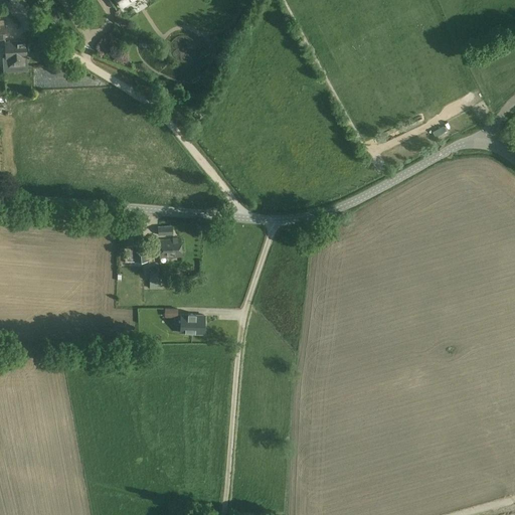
[(116,0),(122,9),(129,4),(128,1),(129,0),(116,0)]
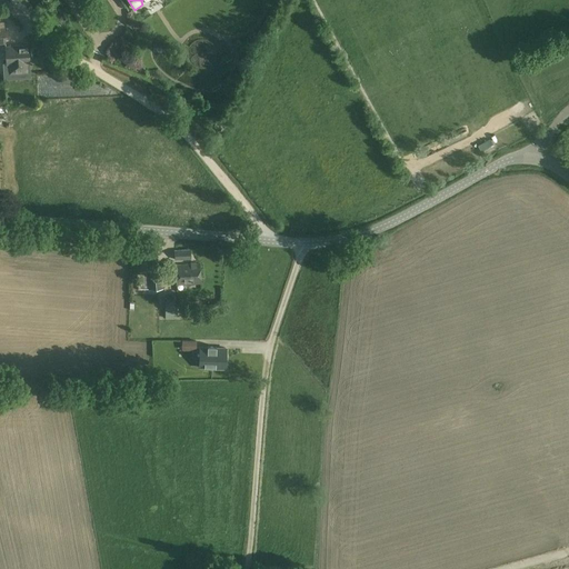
[(27,65),(29,65),(29,47),(6,48),(7,66),(3,66),(5,75),(28,73),(27,65)]
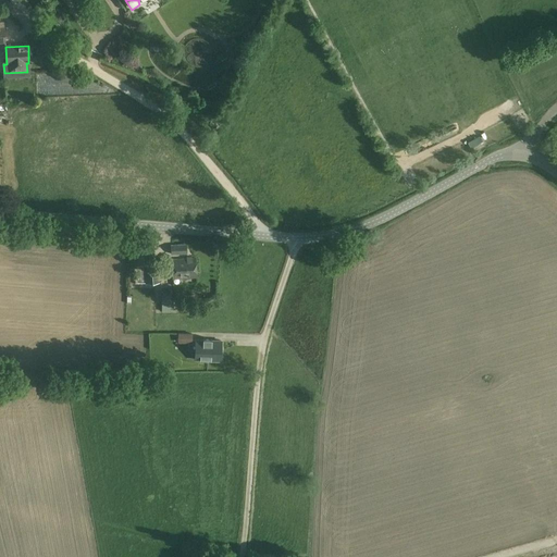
[(225,57),(221,53),(217,56),(215,61),(220,64),(224,62),(225,57)]
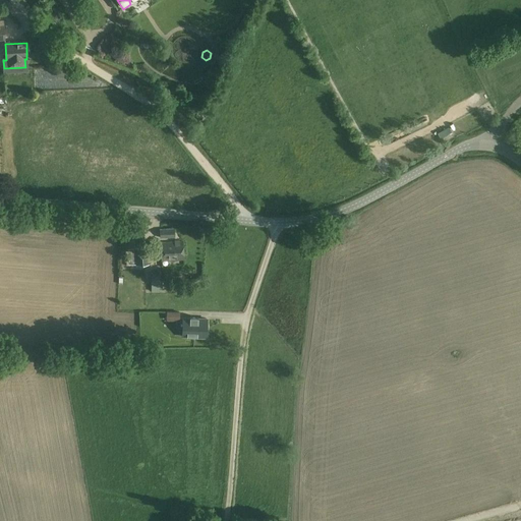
[(174,229),(160,230),(160,238),(175,237),(174,229)]
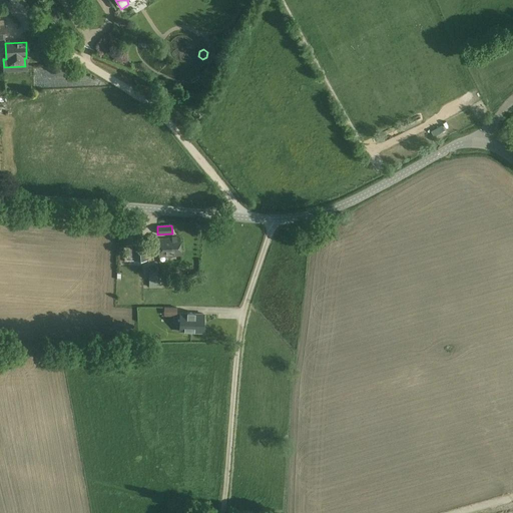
[(179,239),(158,240),(159,257),(180,255),(179,239)]
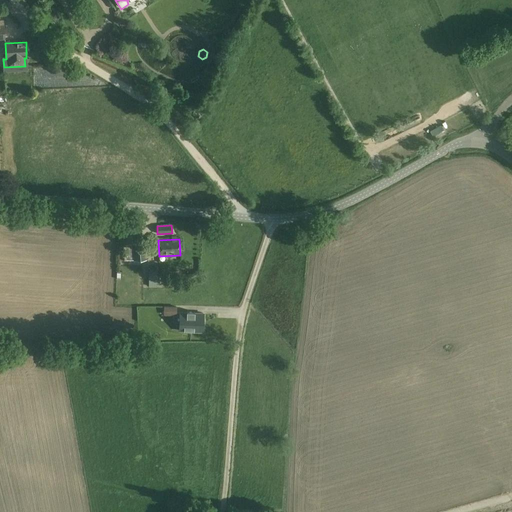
[(147,260),(145,243),(133,243),(133,244),(122,245),(123,260),(134,260),(147,260)]
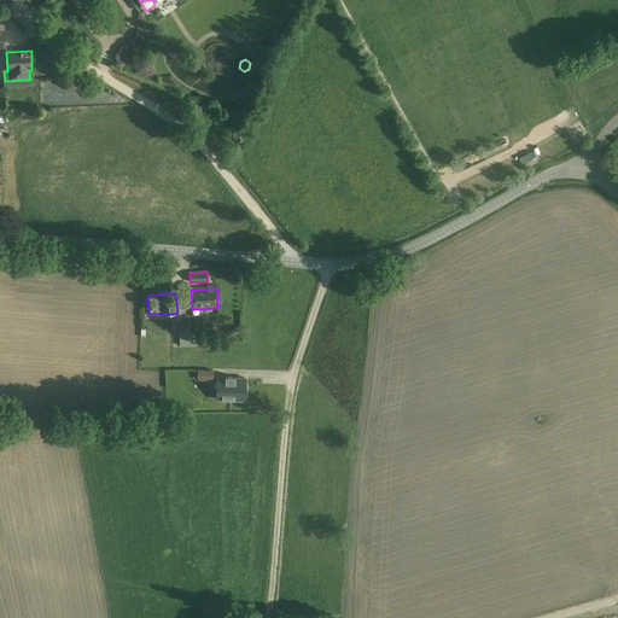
[(191,321),(179,322),(180,340),(191,340),(191,321)]
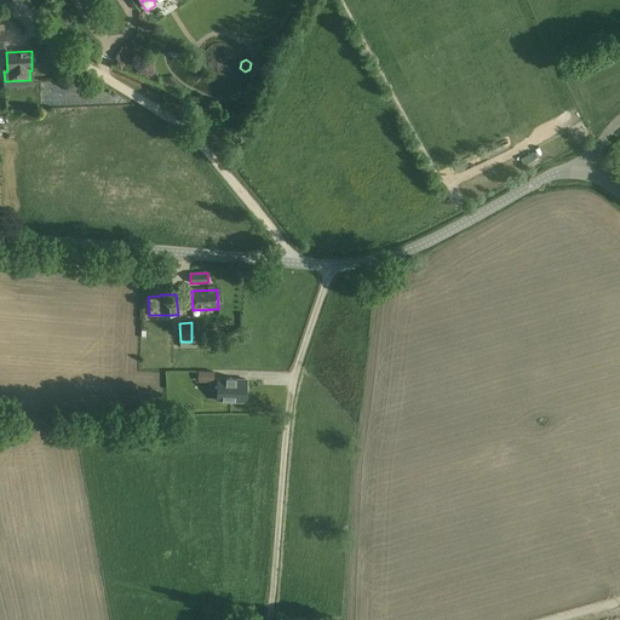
[(197,382),(213,382),(213,372),(199,371),(197,382)]
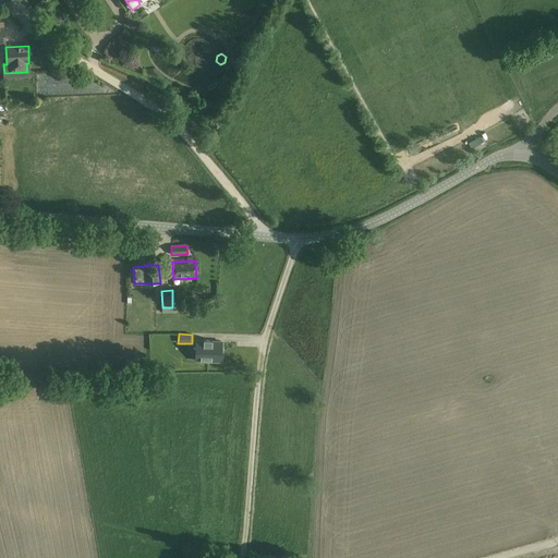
[(221,342),(196,341),(195,355),(207,356),(207,358),(220,359),(221,342)]
